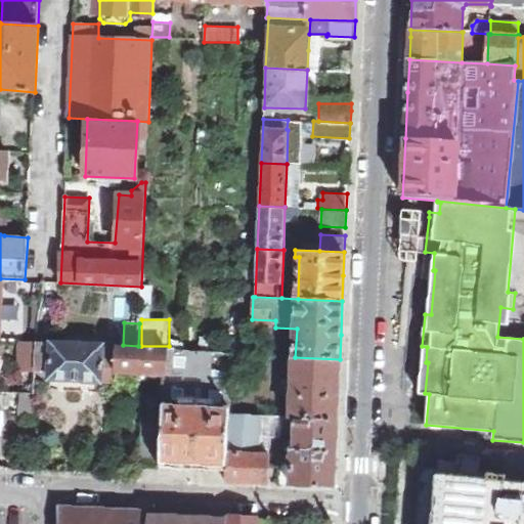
[(18,372),(35,373),(36,342),(20,341),(18,372)]
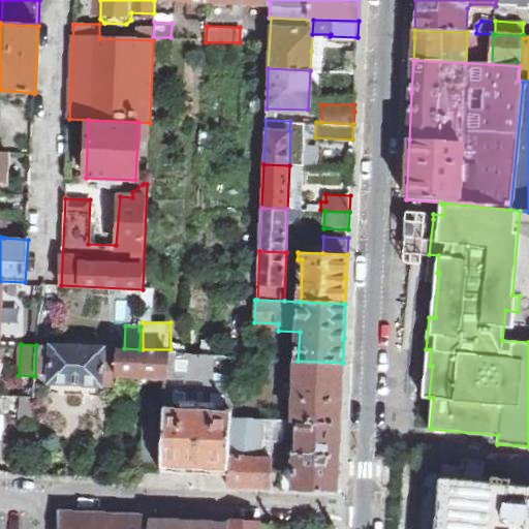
[(117,374),(118,348),(37,344),(35,372),(49,373),(49,381),(116,384),(117,374)]
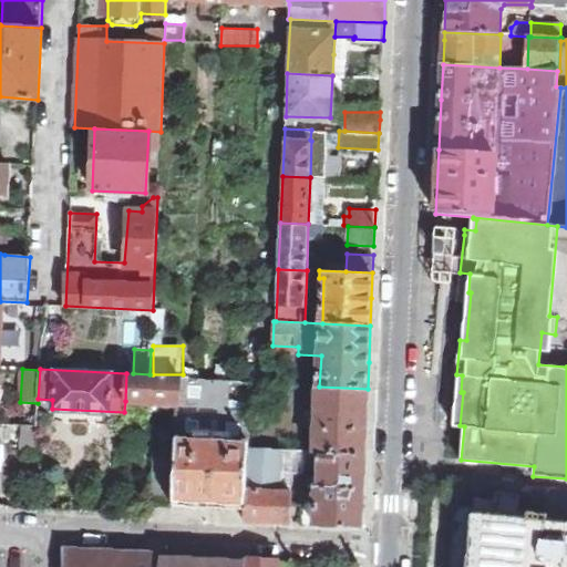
[(270,383),(289,384),(289,372),(271,371),(270,383)]
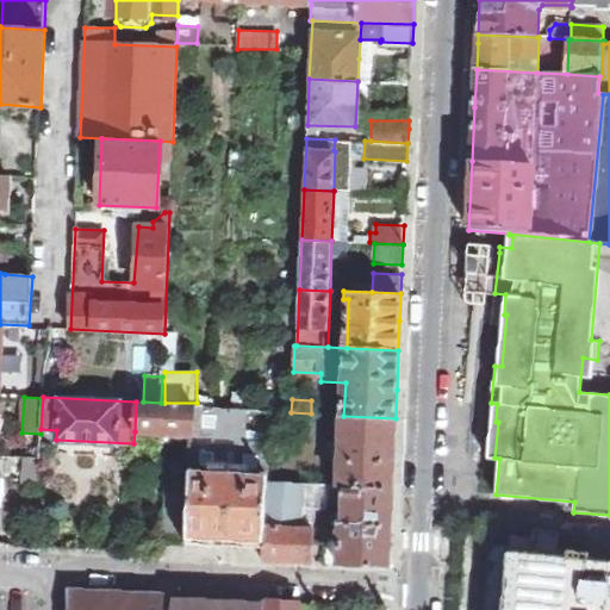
[(190,434),(192,405),(161,403),(143,402),(136,402),(135,431),(190,434)]
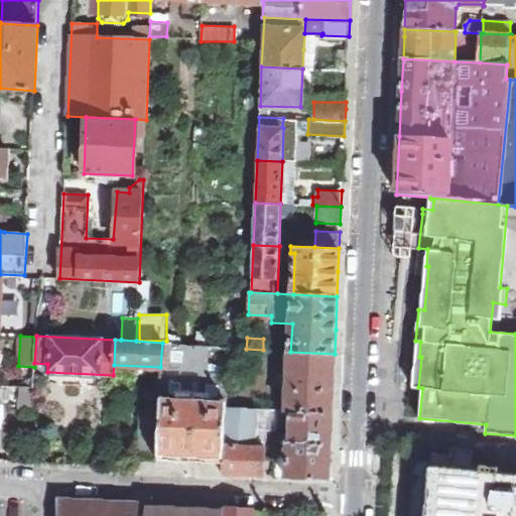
[(160,367),(159,396),(226,400),(229,348),(162,343),(160,367)]
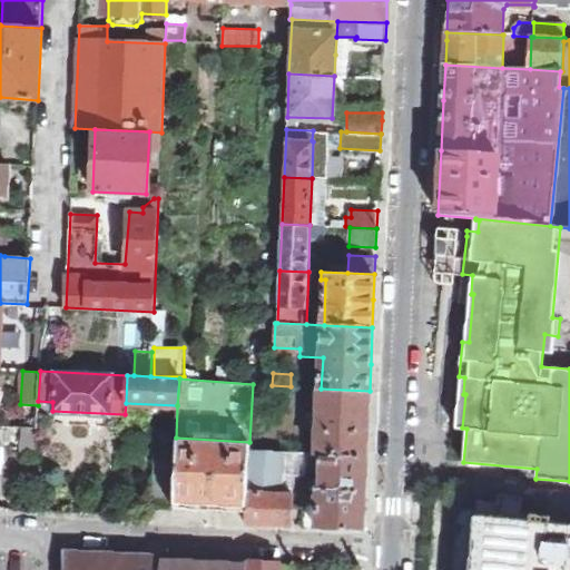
[(367,424),(370,391),(321,389),(320,413),(313,413),(312,421),(318,421),(317,452),(366,455),(367,424)]
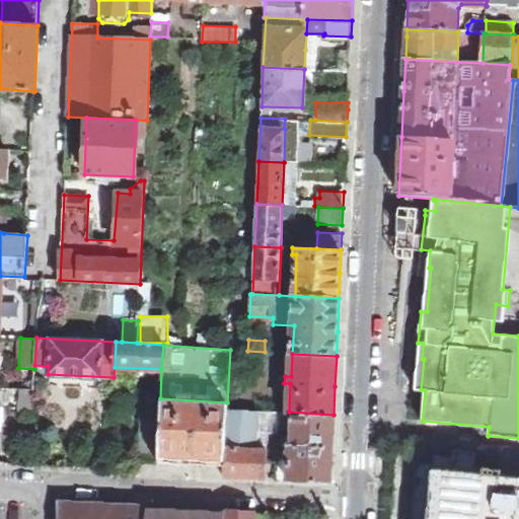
[(32,411),(33,389),(20,388),(18,411),(32,411)]
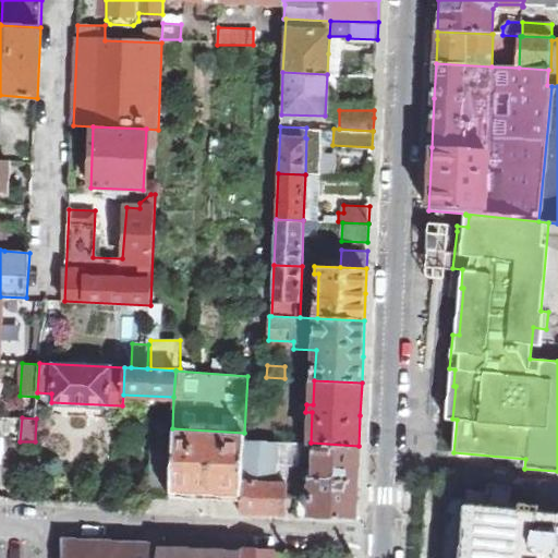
[(244,433),(172,428),(171,450),(169,497),(241,500),(242,482),(244,439),(244,433)]
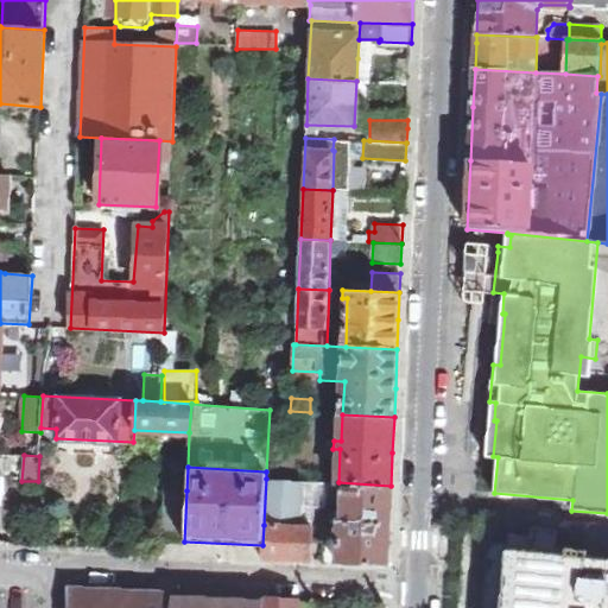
[(264,525),(299,527),(301,481),(266,479),(264,525)]
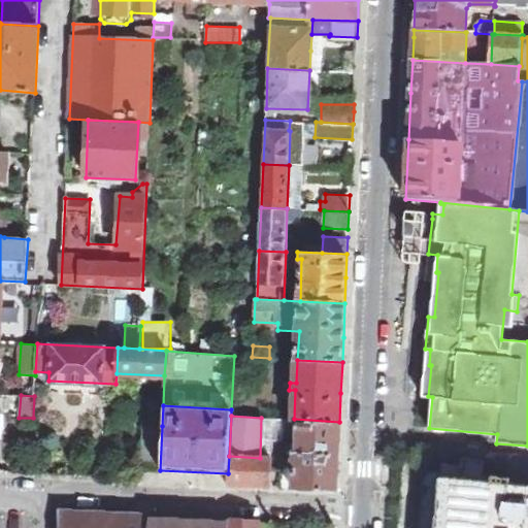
[(337,460),(339,422),(294,419),(284,419),(283,434),(296,434),(296,443),(292,443),(292,452),(283,451),(281,486),(283,486),(283,487),(336,490),(337,460)]
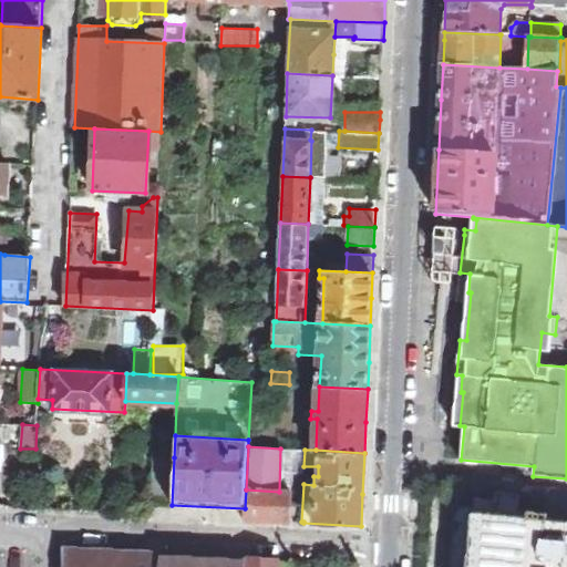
[(172,505),(174,457),(154,456),(153,504),(172,505)]
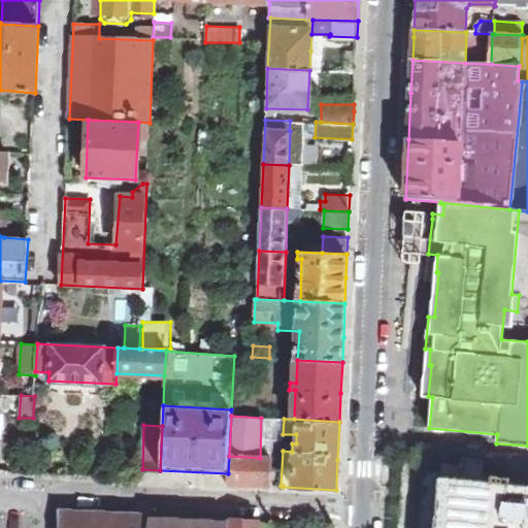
[(227,484),(268,486),(270,458),(260,458),(229,456),(228,473),(227,484)]
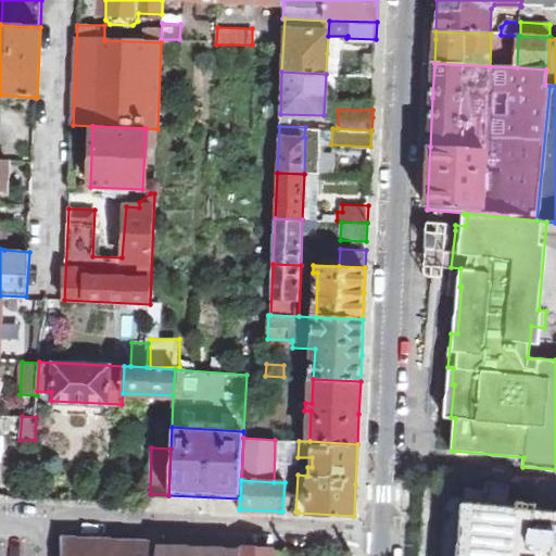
[(555,555),(555,510),(535,508),(536,504),(518,502),(518,507),(507,506),(509,484),(488,482),(487,490),(467,488),(466,496),(447,494),(443,530),(441,555),(555,555)]
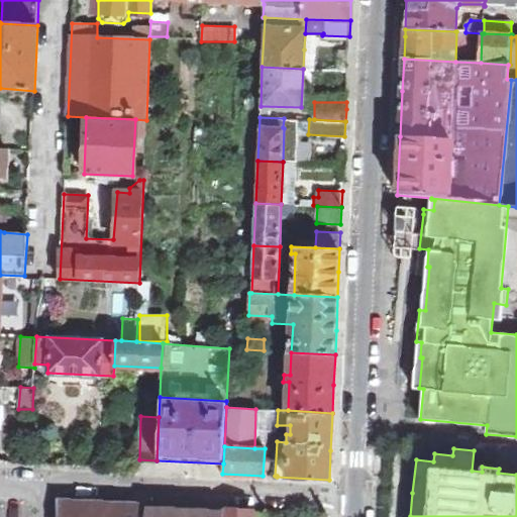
[(60,516),(144,516),(145,505),(60,501),(60,516)]
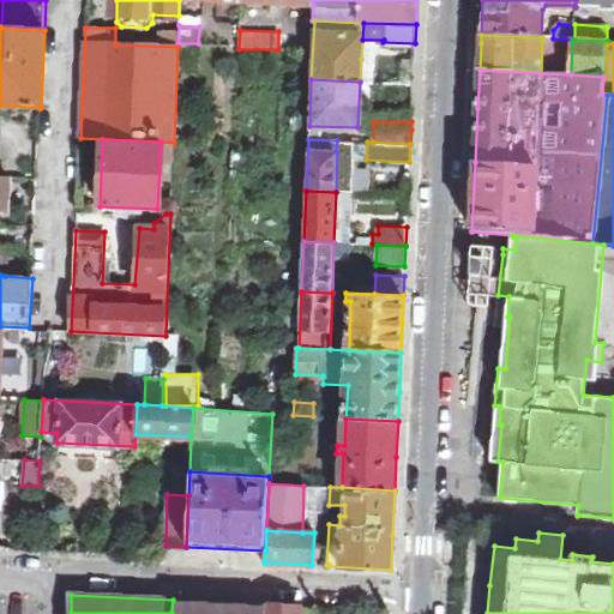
[(172,613),(265,613),(266,605),(173,600),(172,613)]
